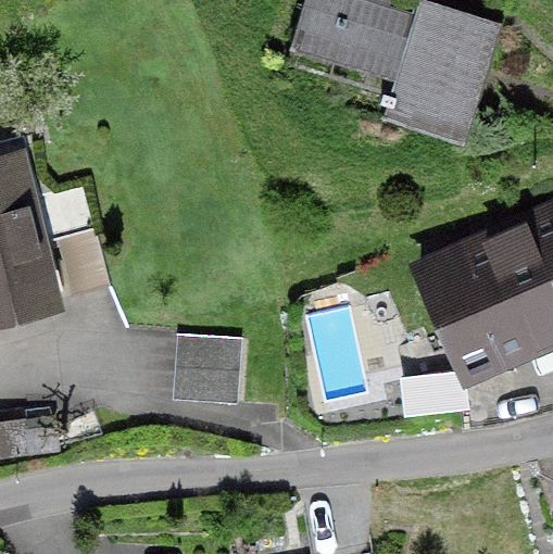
[(461,141),(477,88),(497,22),(429,0),(416,0),(413,14),(365,0),(303,0),(291,41),(396,73),(389,95),(382,92),(379,104),(386,106),(382,117),(461,141)]
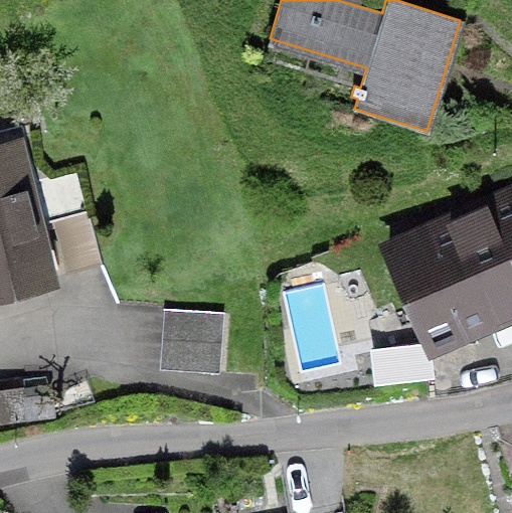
[(0,289),(46,278),(15,151),(0,155),(0,289)]
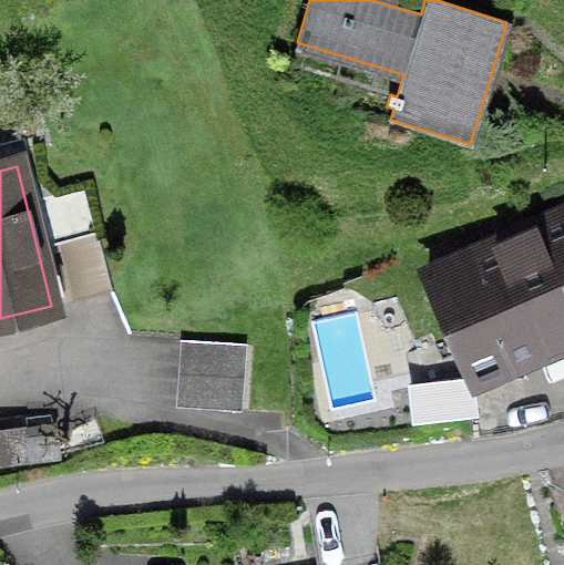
[(563,214),(427,275),(454,338),(486,324),(505,368),(563,341),(563,214)]
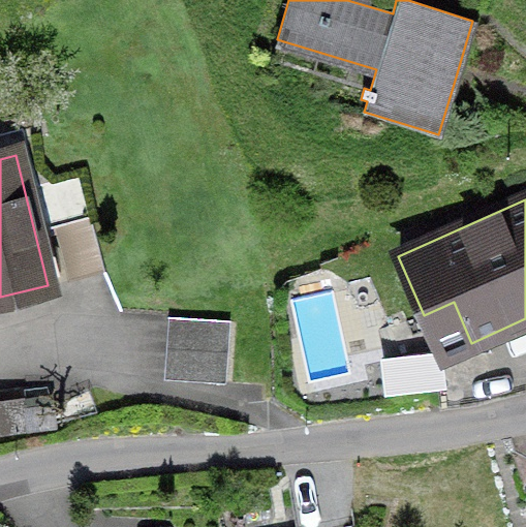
[(163,378),(225,382),(229,321),(167,317),(163,378)]
